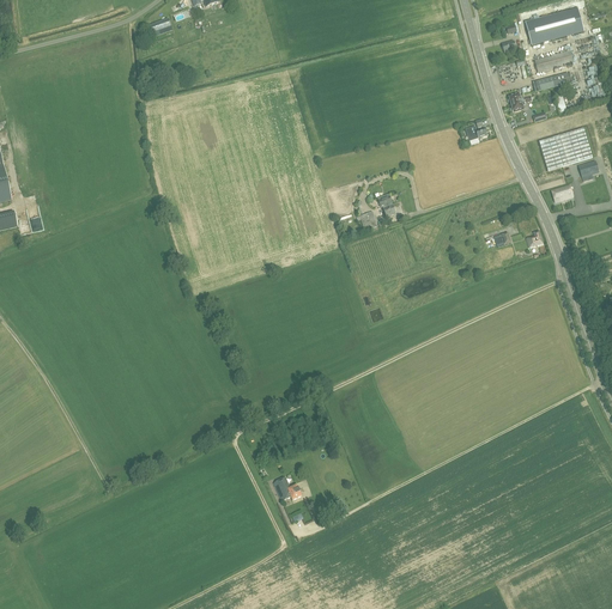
[(195,14),(204,10),(199,1),(191,7),(195,14)]
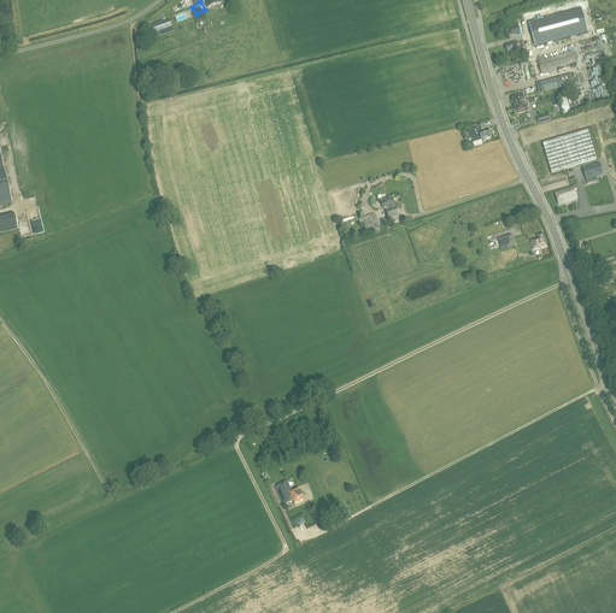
[(580,6),(527,21),(534,43),(587,30),(580,6)]
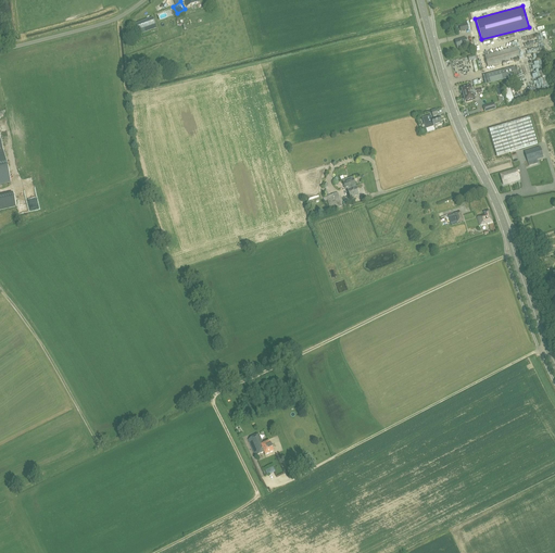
[(154,21),(137,27),(138,30),(155,24),(154,21)]
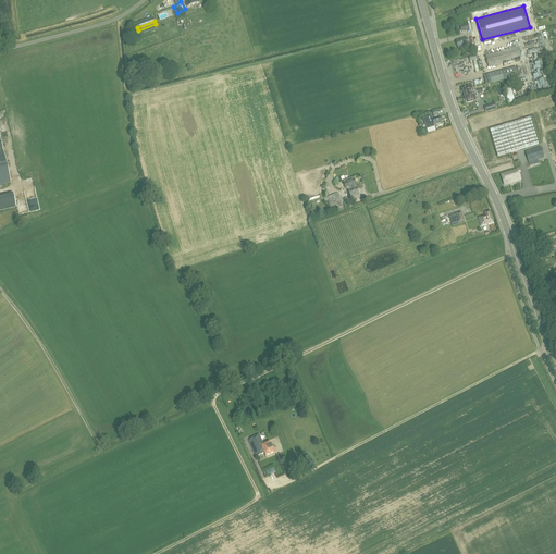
[(455,38),(457,46),(468,44),(465,35),(455,38)]
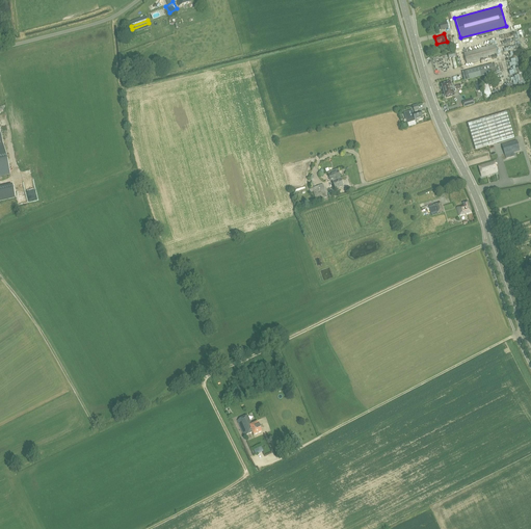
[(462,50),(466,60),(496,53),(493,43),(462,50)]
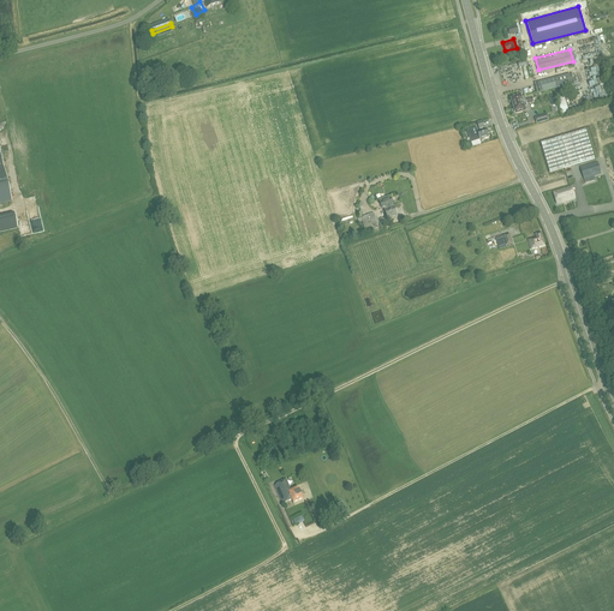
[(594,65),(597,75),(596,75),(601,95),(596,96),(590,97),(592,103),(609,99),(598,59),(591,61),(592,65),(594,65)]
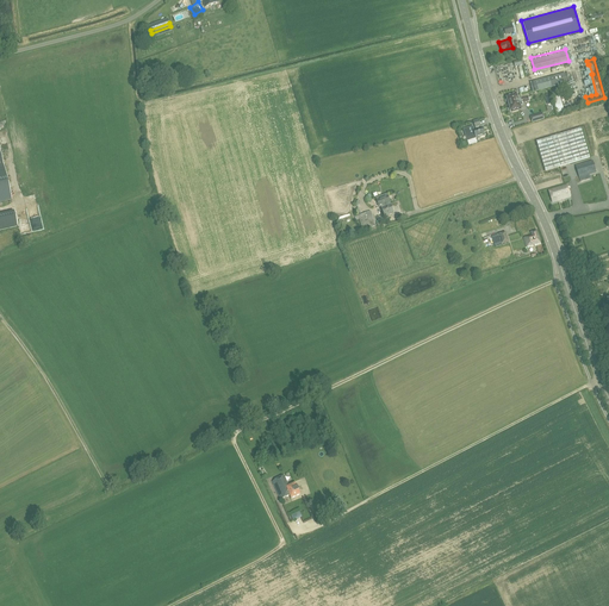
[(532,89),(557,82),(566,80),(564,70),(529,80),(532,89)]
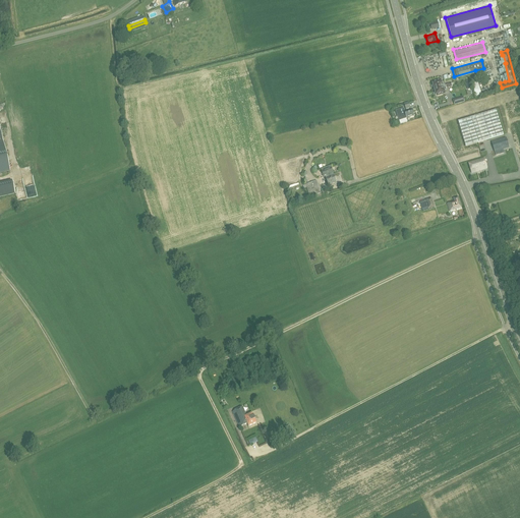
[(432,87),(442,84),(440,78),(431,80),(432,87)]
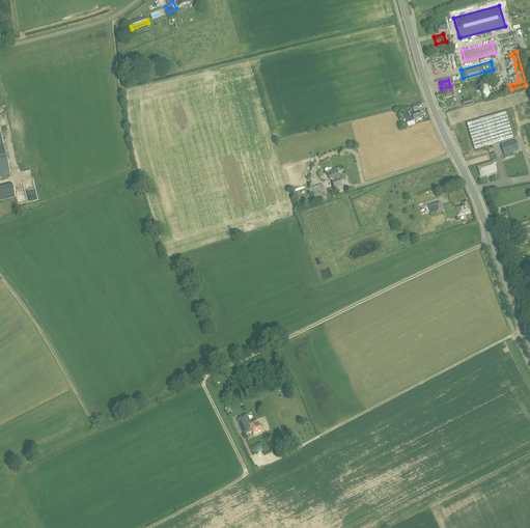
[(479,82),(483,96),(491,94),(485,80),(479,82)]
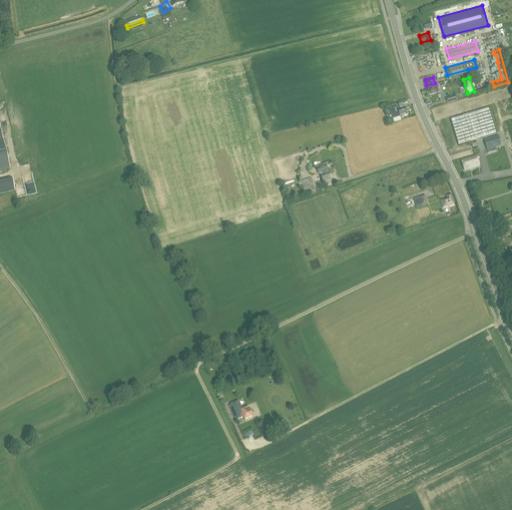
[(439,84),(438,84),(438,82),(435,83),(426,85),(428,91),(437,89),(436,86),(438,85),(439,84)]
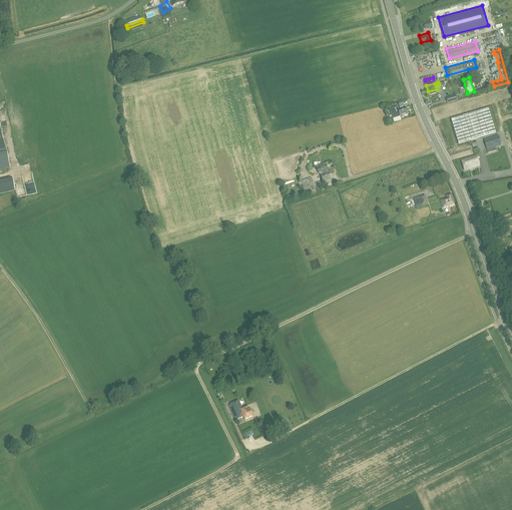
[(455,92),(444,95),(446,100),(456,98),(455,92)]
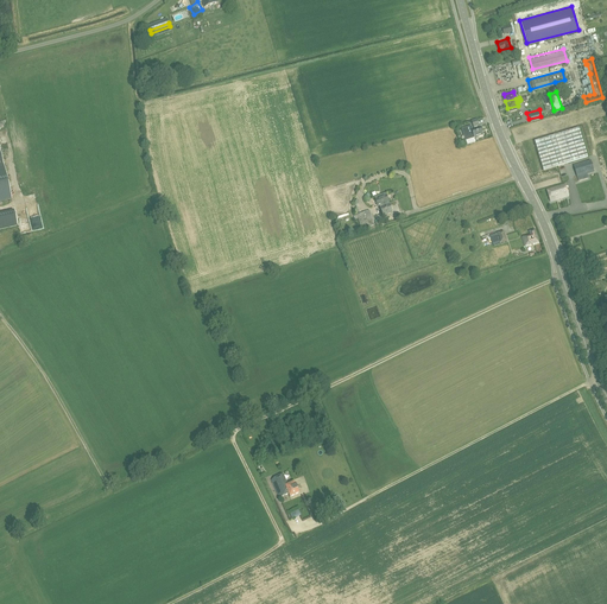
[(465,138),(473,134),(481,132),(479,125),(470,127),(469,124),(461,126),(465,138)]
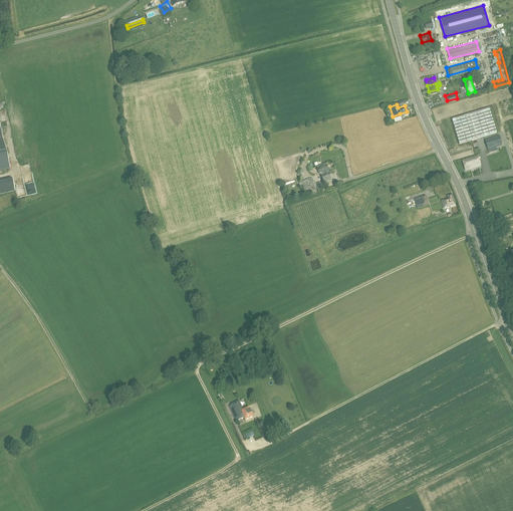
[(496,130),(488,105),(451,116),(458,141),(496,130)]
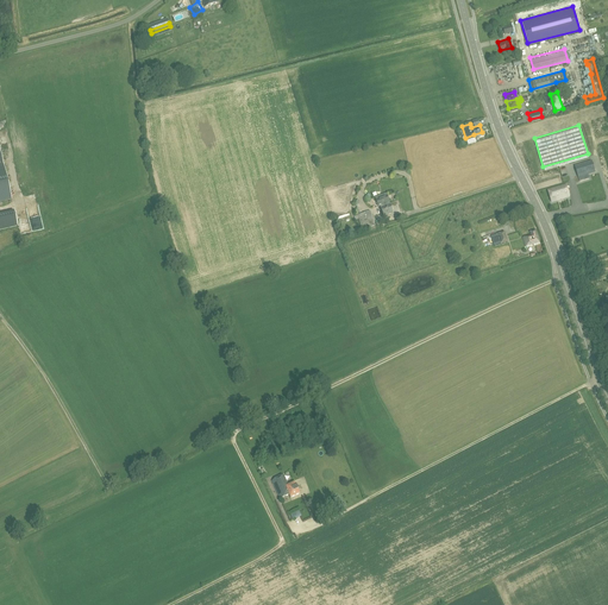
[(0,197),(10,195),(2,163),(0,152),(0,197)]
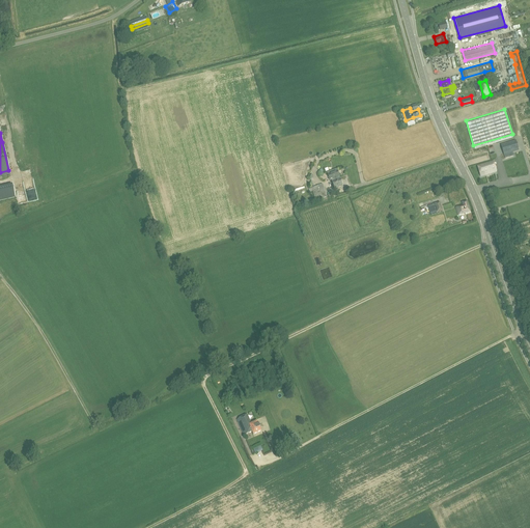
[(502,151),(518,147),(514,138),(500,142),(502,151)]
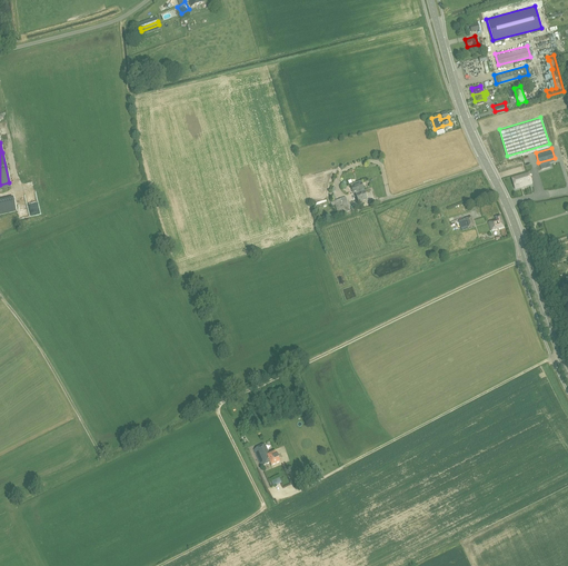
[(514,186),(530,180),(527,170),(510,175),(514,186)]
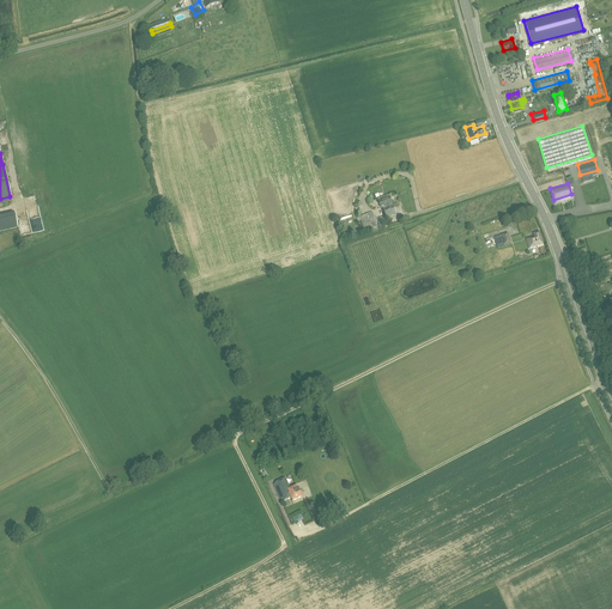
[(385,203),(385,205),(392,202),(388,194),(377,198),(380,205),(385,203)]
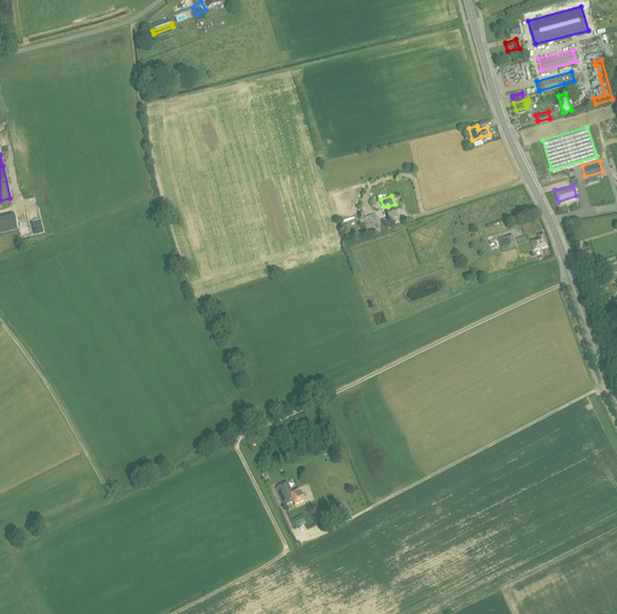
[(395,204),(388,206),(385,208),(388,216),(397,214),(395,204)]
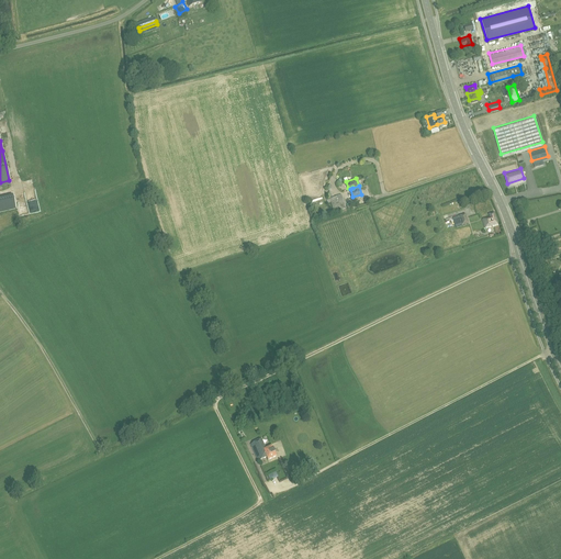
[(345,205),(340,191),(332,194),(331,193),(328,194),(328,197),(326,198),(327,200),(329,199),(333,209),(334,210),(345,205)]
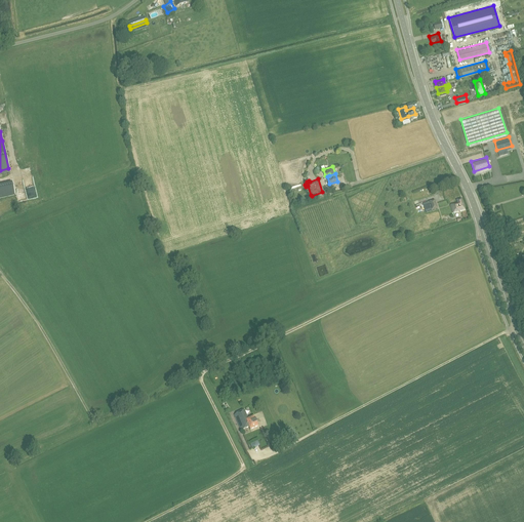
[(0,194),(13,192),(10,179),(0,181),(0,194)]
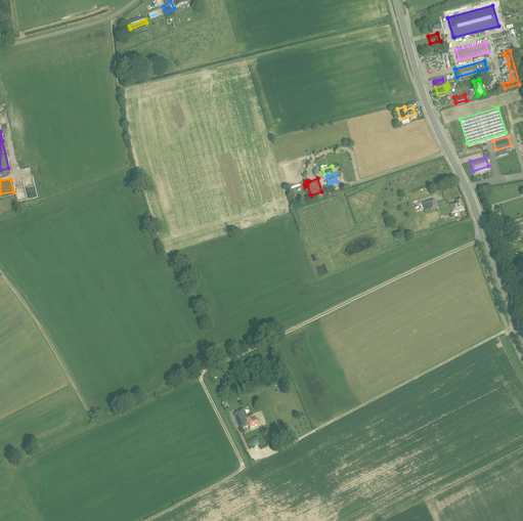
[(454,197),(455,200),(448,202),(451,210),(463,207),(460,196),(454,197)]
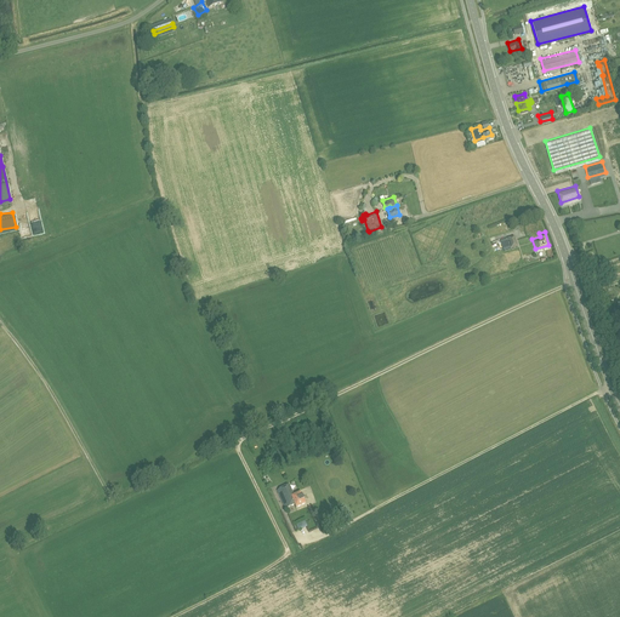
[(506,235),(508,246),(517,244),(513,233),(506,235)]
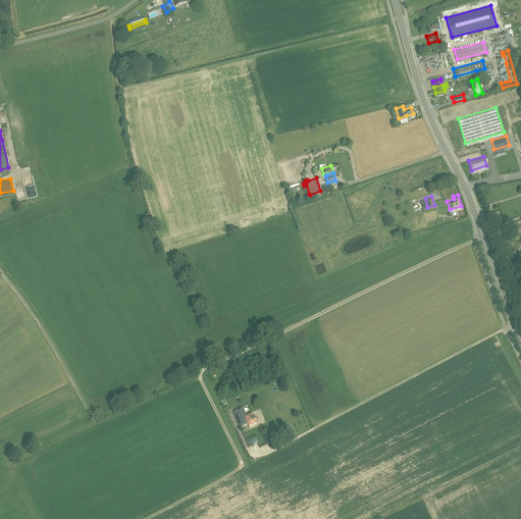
[(248,424),(256,421),(252,411),(246,414),(243,405),(232,410),(239,425),(247,421),(248,424)]
